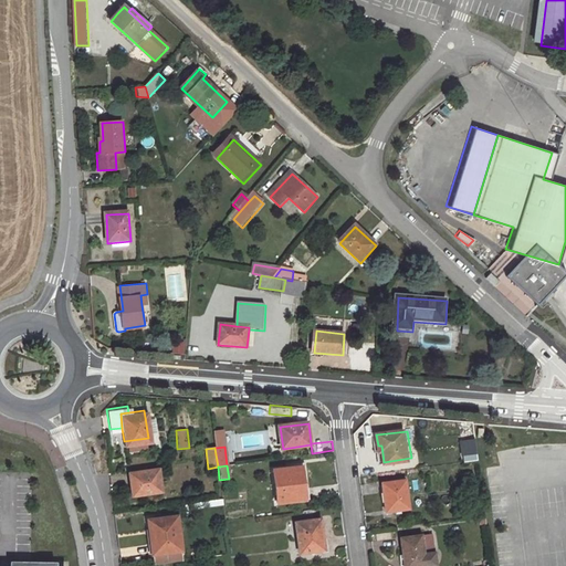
[(302,465),(274,470),(279,503),(306,499),(302,465)]
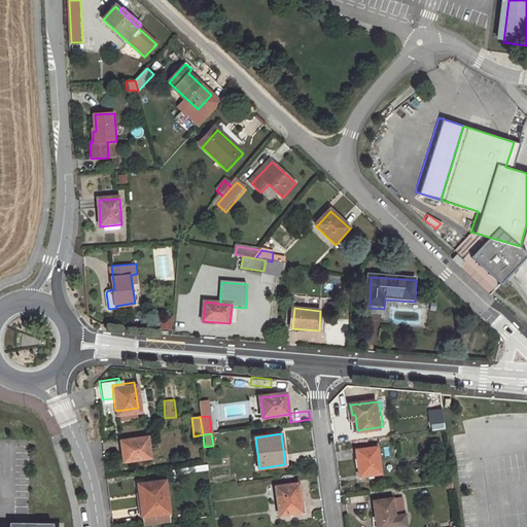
[(140,436),(119,438),(123,463),(143,461),(140,436)]
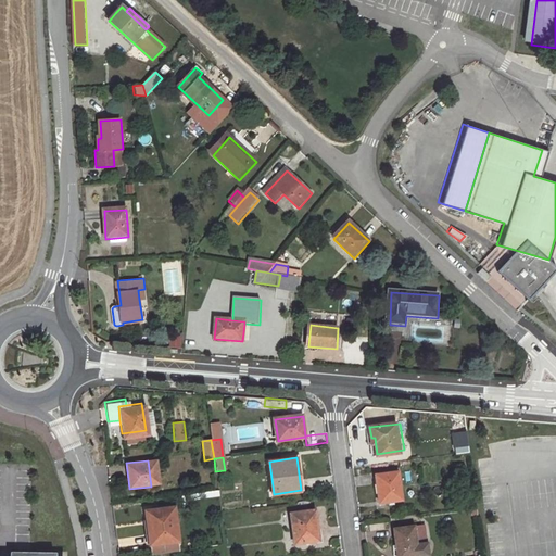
[(399,474),(377,477),(380,504),(403,501),(399,474)]
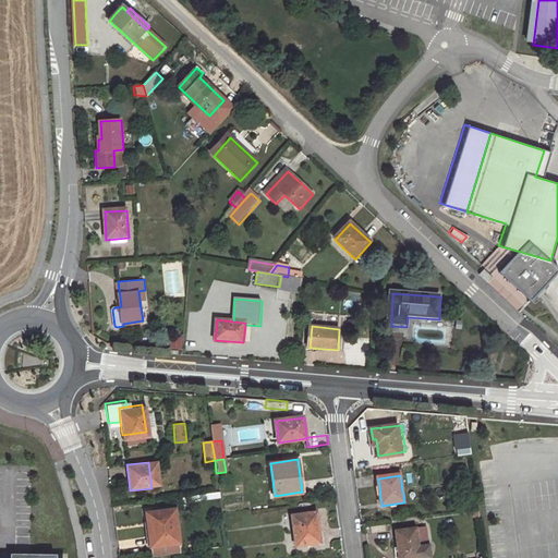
[(480,505),(478,490),(471,492),(473,506),(474,506),(480,505)]
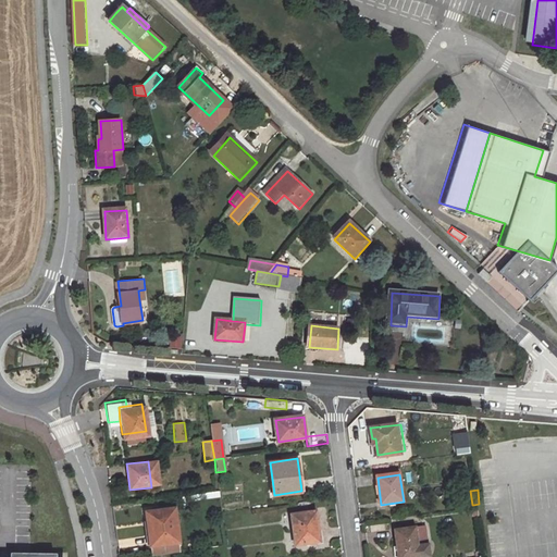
[(176,542),(172,510),(148,514),(151,534),(147,534),(148,546),(176,542)]
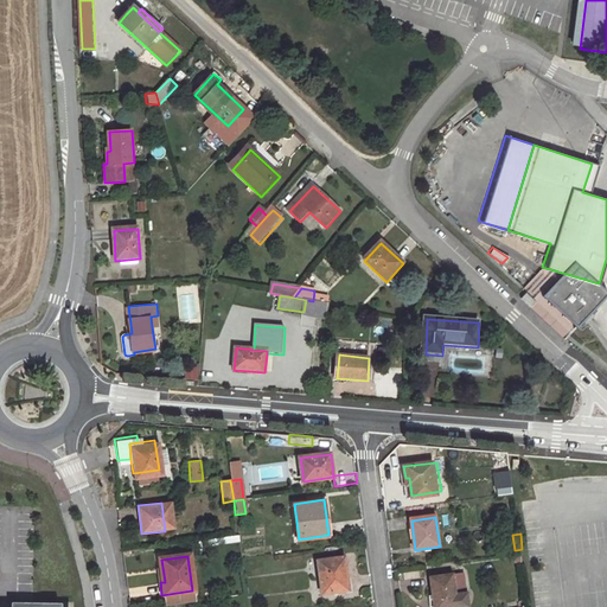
[(344,558),(318,561),(321,594),(347,590),(344,558)]
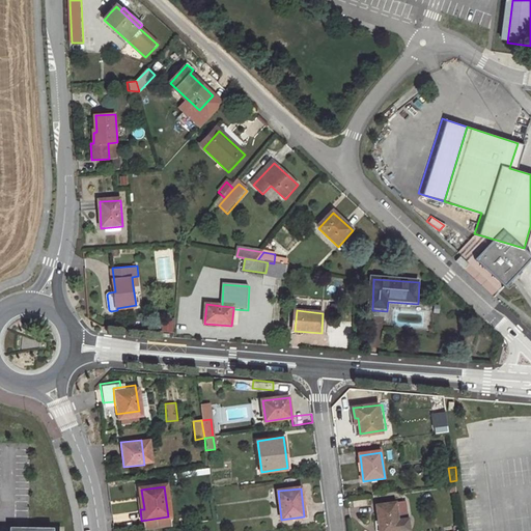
[(396,502),(376,504),(380,530),(388,530),(415,527),(414,516),(398,518),(396,502)]
